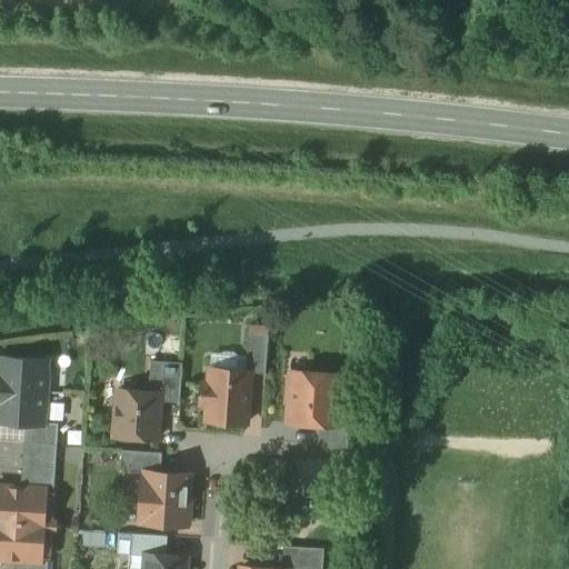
[(269,335),(249,333),(246,372),(250,372),(250,373),(266,375),(269,335)]
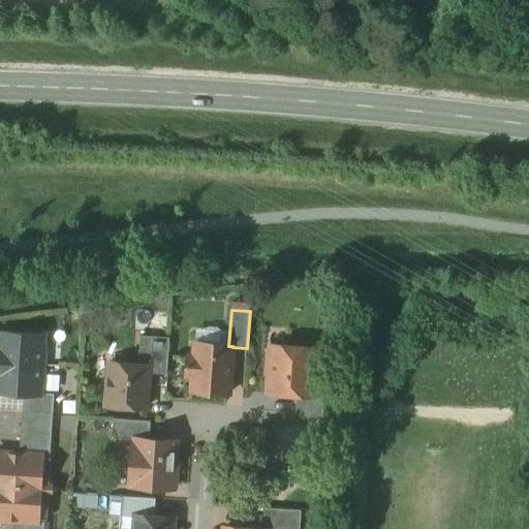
[(196,329),(195,337),(227,341),(228,333),(196,329)]
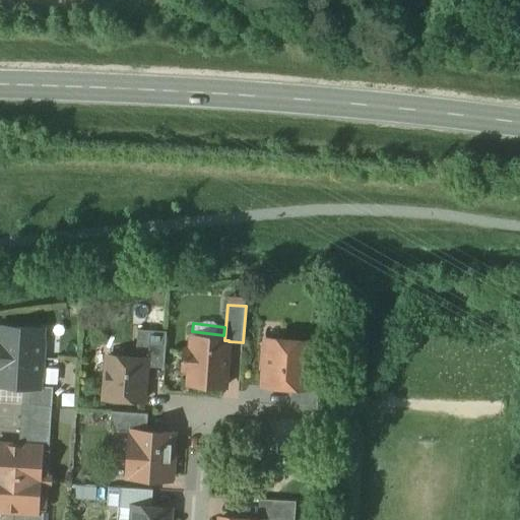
[(42,330),(0,327),(0,333),(0,386),(22,388),(41,389),(41,387),(39,387),(40,376),(42,376),(44,342),(42,342),(42,330)]
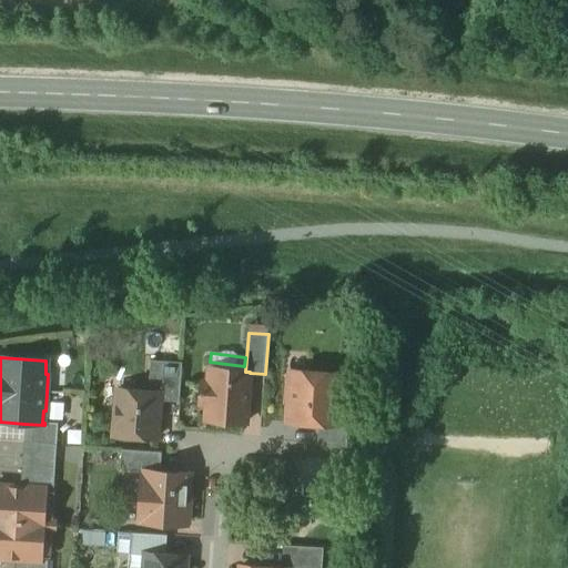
[(182,363),(151,361),(149,393),(160,393),(159,402),(180,403),(182,363)]
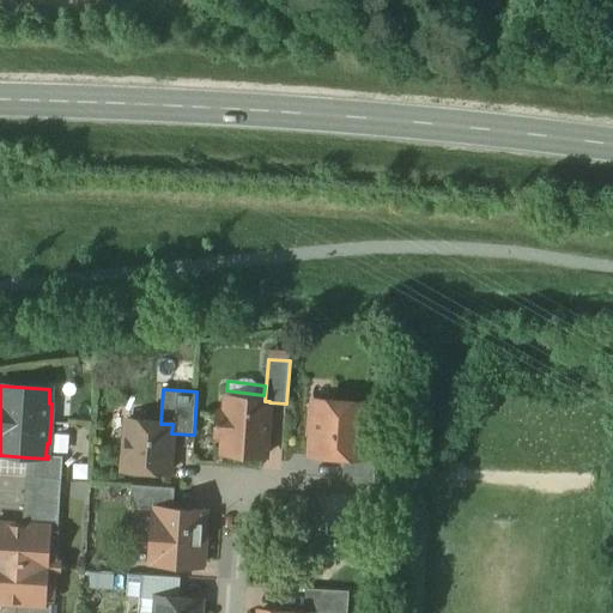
[(265,401),(226,399),(225,416),(218,414),(217,437),(224,437),(223,454),(266,457),(269,402),(269,401),(265,401)]
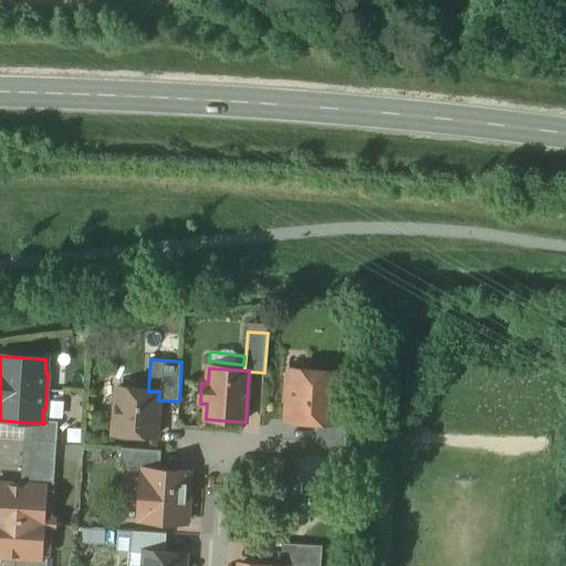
[(337,374),(291,370),(290,381),(287,385),(286,398),(289,400),(287,421),(317,423),(334,425),(334,416),(337,374)]
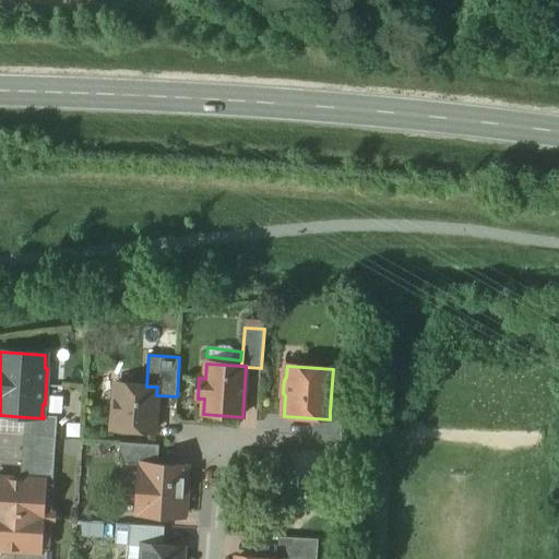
[(146,387),(116,384),(113,430),(154,432),(155,417),(157,415),(158,407),(156,404),(156,395),(157,387),(146,387)]
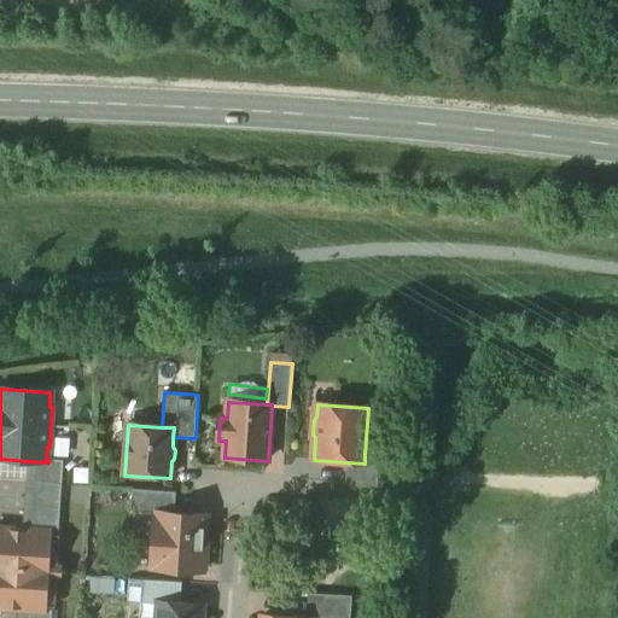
[(365,464),(347,462),(345,485),(377,488),(379,454),(365,454),(365,464)]
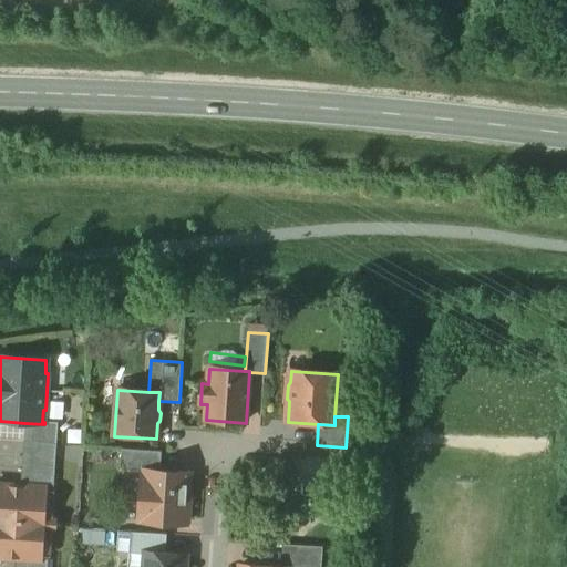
[(58,423),(44,422),(44,424),(24,423),(23,442),(57,444),(58,423)]
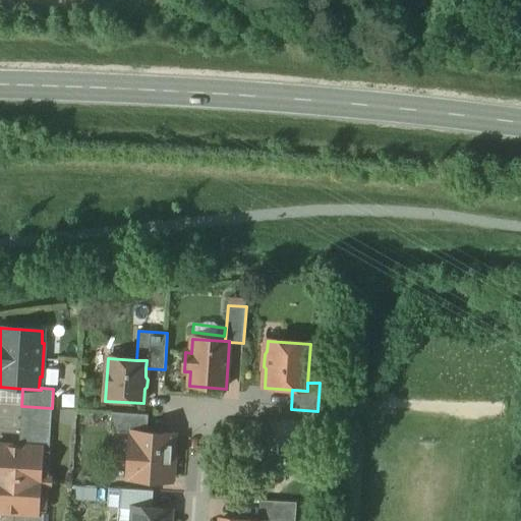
[(52,408),(21,406),(19,447),(42,449),(42,450),(49,450),(52,408)]
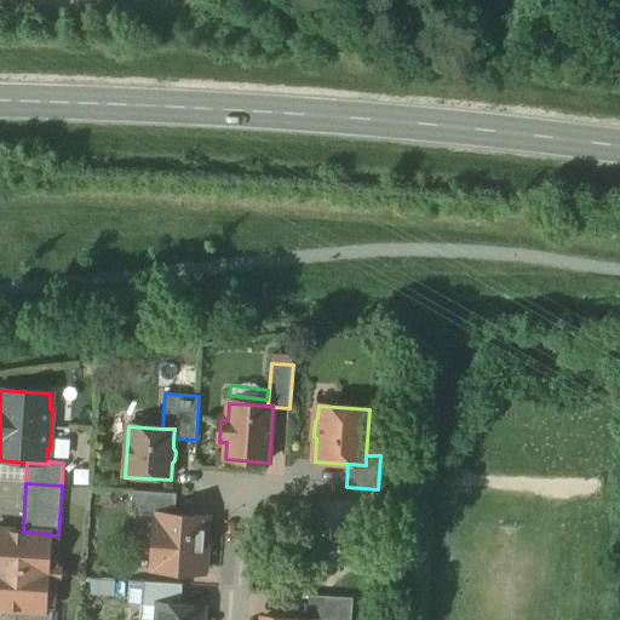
[(177,495),(133,492),(132,510),(137,516),(161,517),(161,515),(176,516),(177,495)]
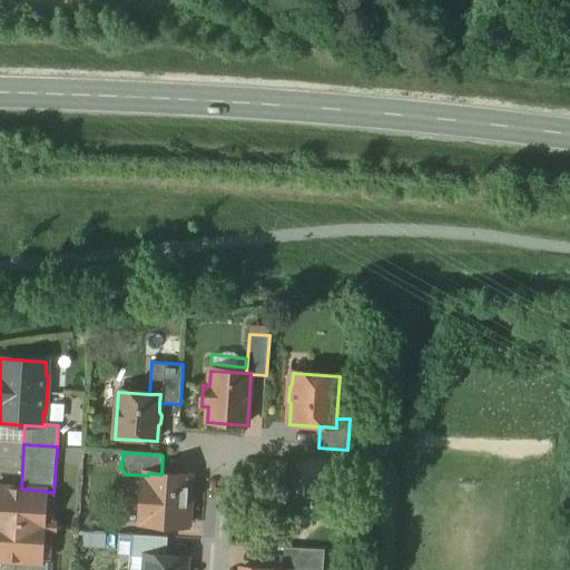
[(161,474),(148,473),(148,475),(147,503),(145,503),(139,507),(139,520),(143,524),(186,528),(188,526),(190,497),(188,494),(189,477),(161,474)]
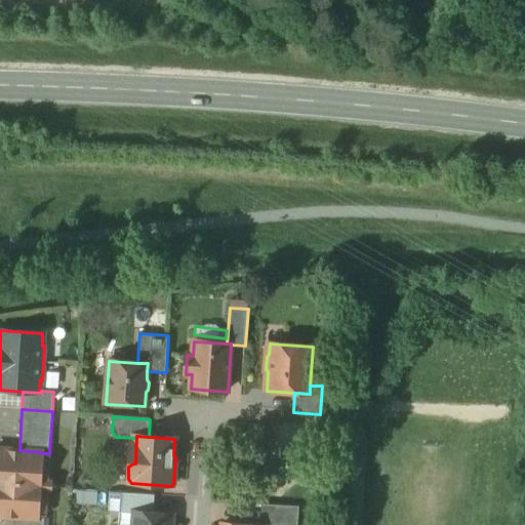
[(19,450),(0,449),(0,517),(13,518),(38,520),(38,518),(42,453),(42,452),(19,450)]
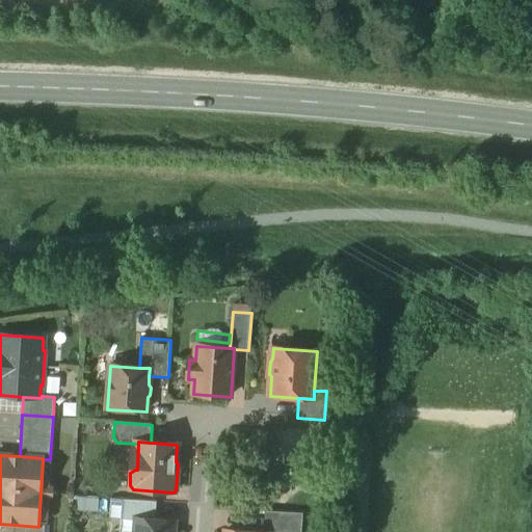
[(157,502),(124,500),(122,520),(136,521),(137,520),(155,521),(157,502)]
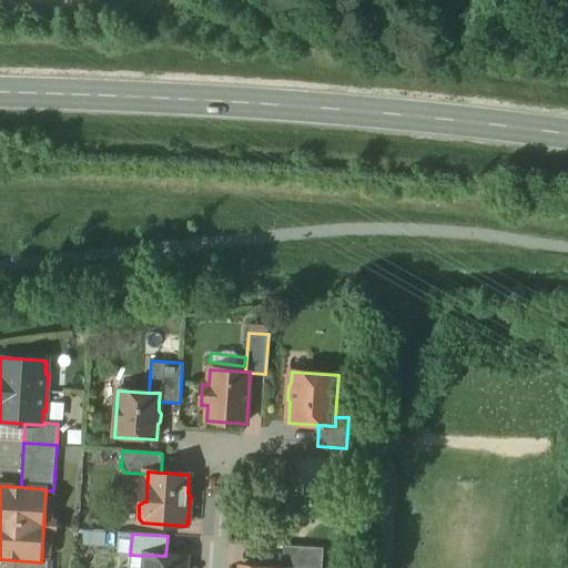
[(322,567),(323,549),(284,546),(282,567),(322,567)]
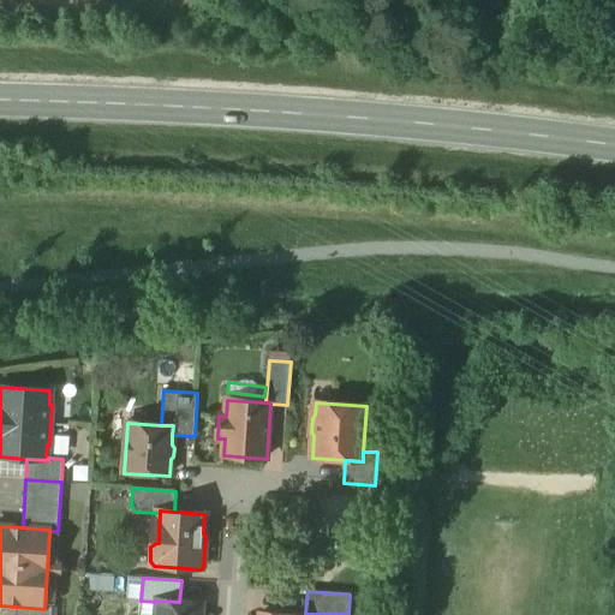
[(179,602),(159,601),(157,602),(161,602),(159,614),(201,614),(202,603),(179,602)]
